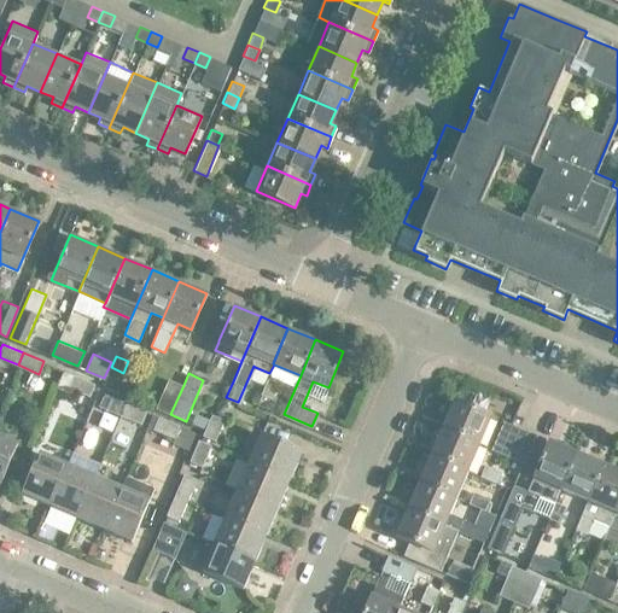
[(69,386),(89,396),(95,384),(74,374),(69,386)]
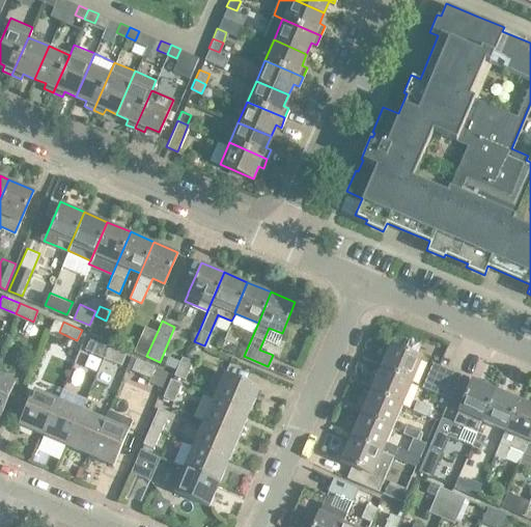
[(233,341),(240,328),(229,324),(223,337),(233,341)]
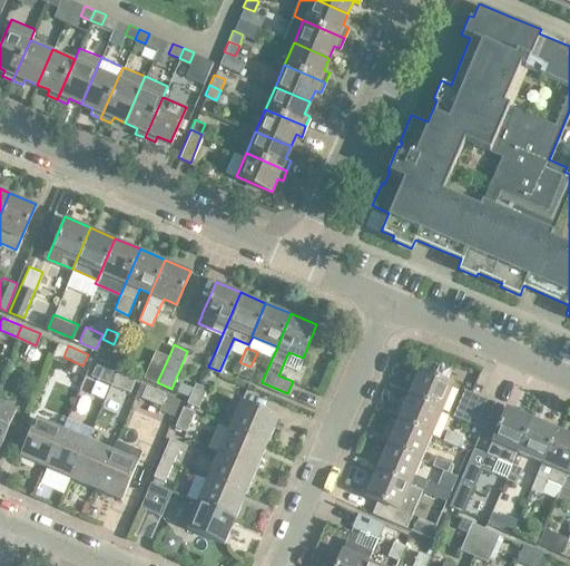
[(169,355),(155,349),(144,377),(157,382),(169,355)]
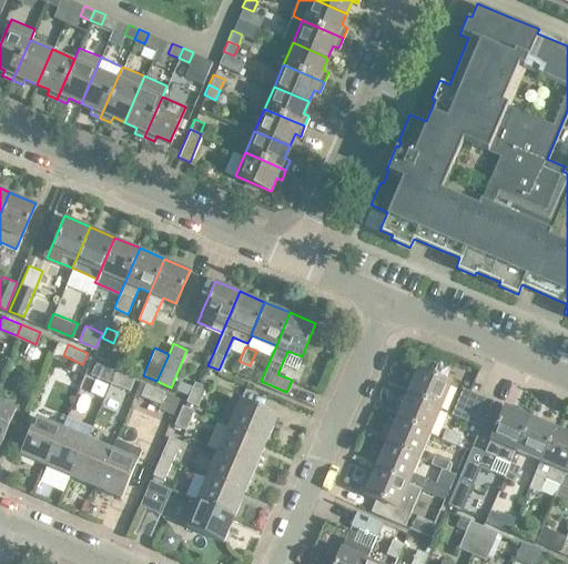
[(95,362),(91,373),(110,382),(115,370),(95,362)]
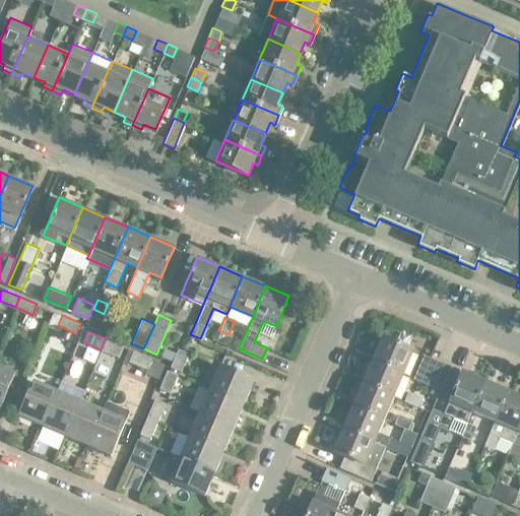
[(402,373),(412,348),(382,336),(372,360),(402,373)]
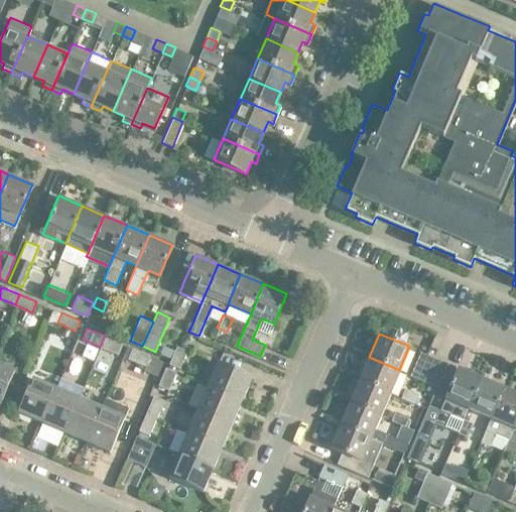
[(118,354),(122,343),(105,336),(100,347),(118,354)]
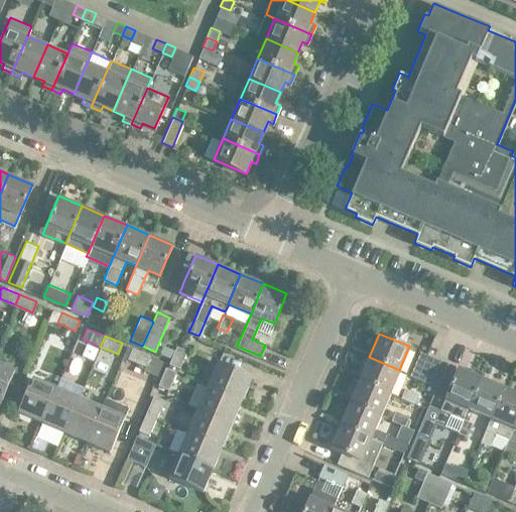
[(163,344),(159,352),(172,358),(176,349),(163,344)]
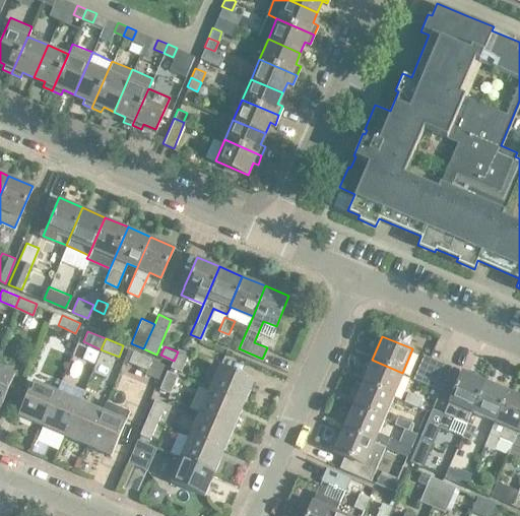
[(171,367),(181,371),(189,352),(179,348),(178,351),(174,361),(171,367)]
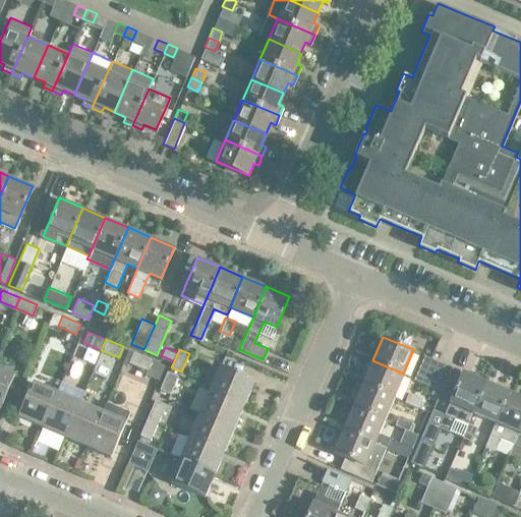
[(133,350),(129,361),(146,368),(151,357),(133,350)]
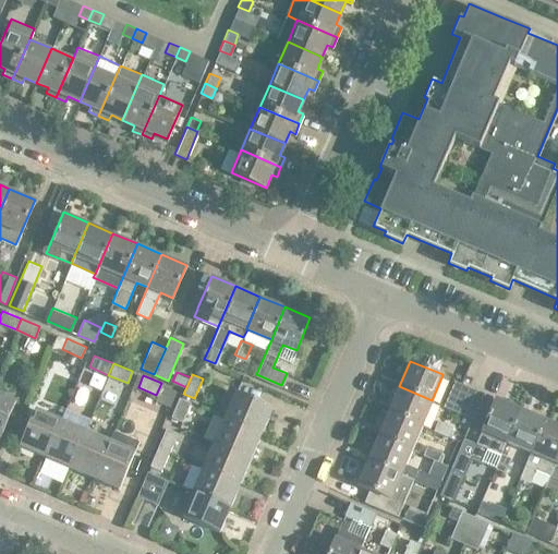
[(389,409),(422,423),(432,400),(399,386),(389,409)]
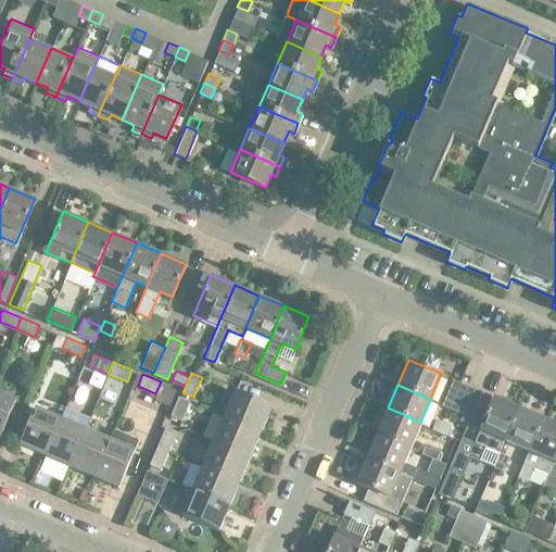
[(468,385),(462,400),(446,393),(442,403),(471,415),(481,390),(468,385)]
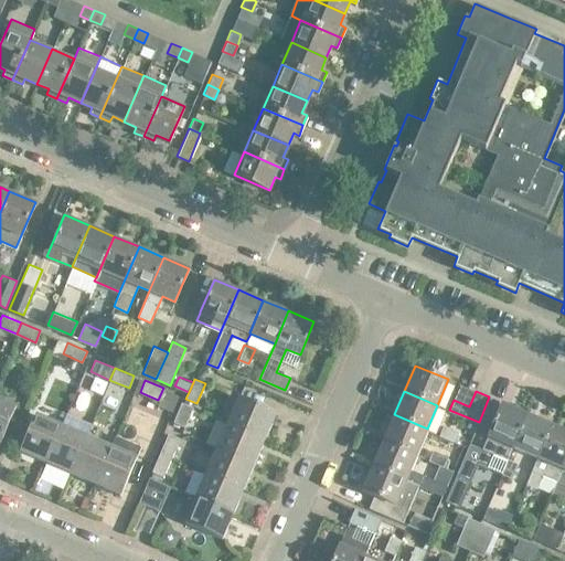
[(275,412),(237,395),(226,421),(264,437),(275,412)]
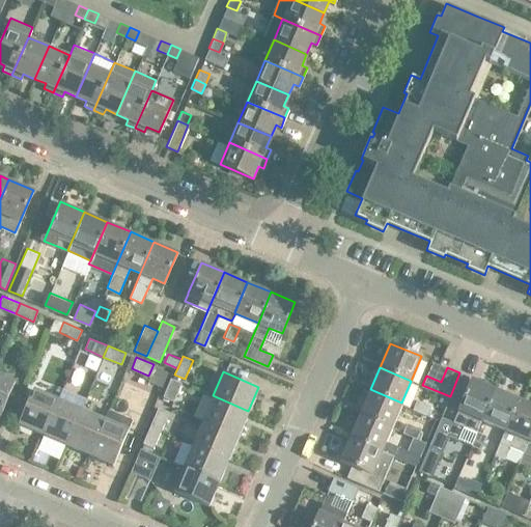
[(0,413),(15,380),(0,372),(0,413)]
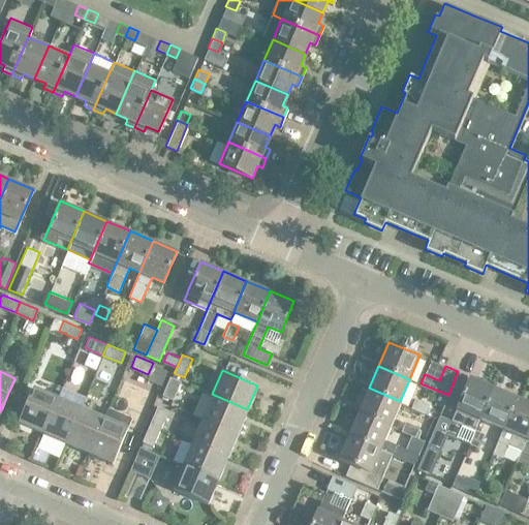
[(162,395),(174,399),(181,381),(170,376),(162,395)]
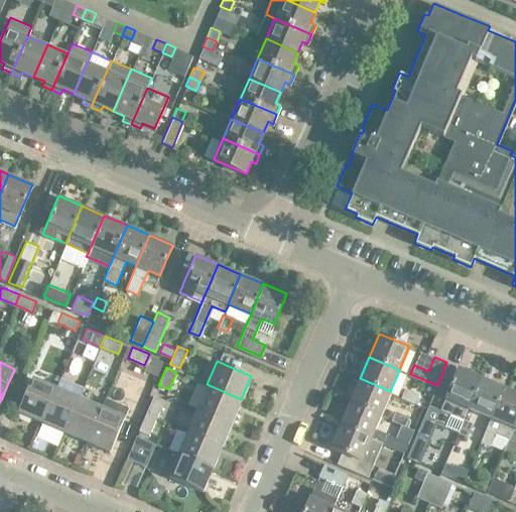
[(436,422),(433,427),(440,430),(443,425),(444,425),(449,413),(463,418),(464,417),(468,407),(481,377),(458,367),(434,421),(436,422)]
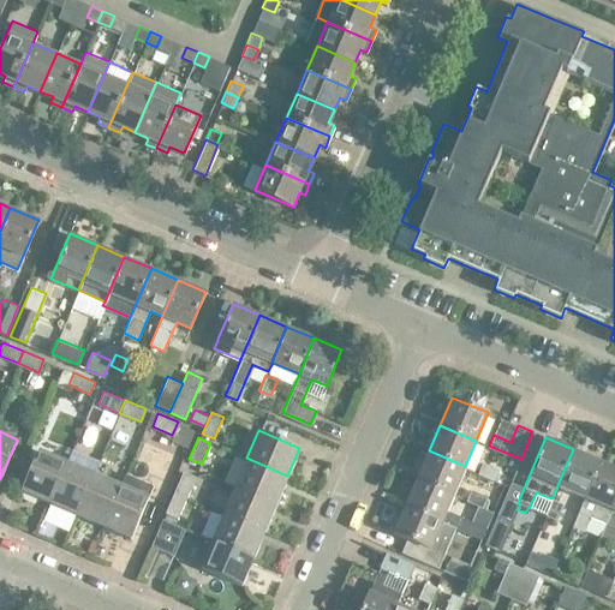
[(39,449),(22,490),(49,502),(66,461),(39,449)]
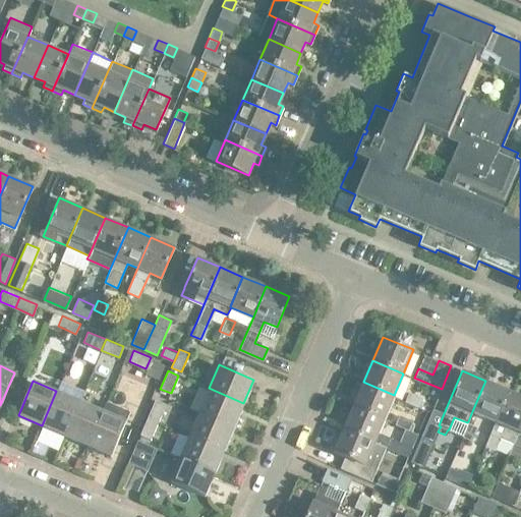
[(509,391),(485,381),(472,411),(496,421),(509,391)]
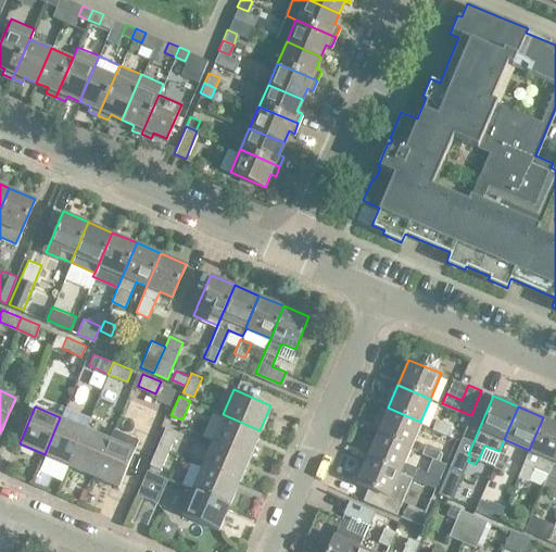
[(409,448),(420,422),(388,408),(377,434),(409,448)]
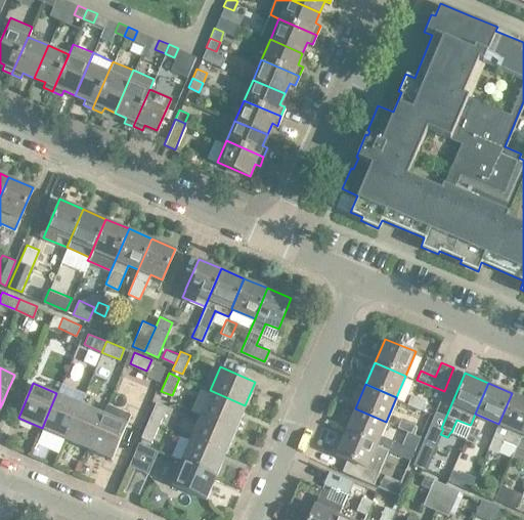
[(235,428),(245,405),(210,390),(201,414),(235,428)]
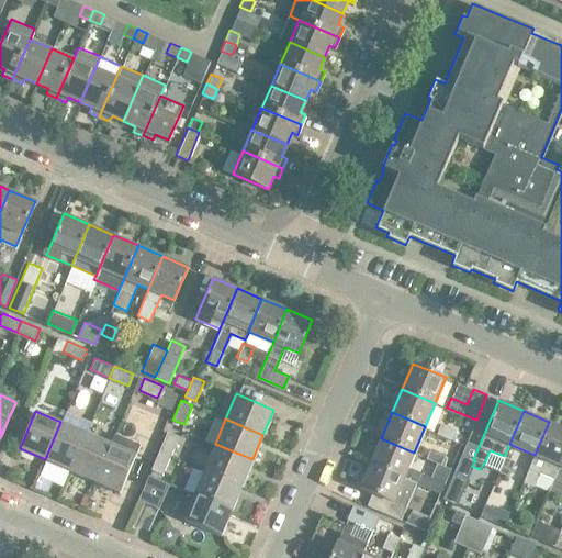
[(437,432),(451,438),(456,427),(441,421),(437,432)]
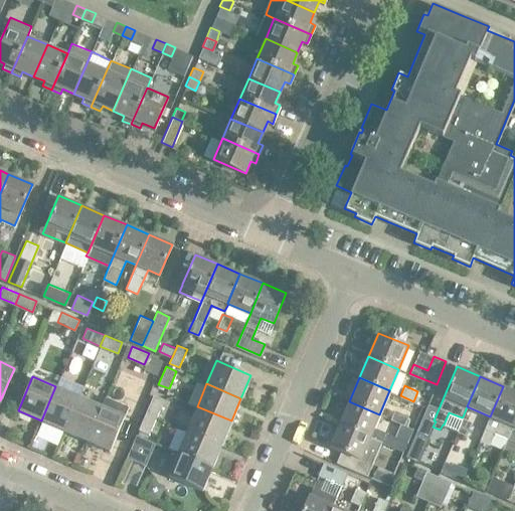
[(41,420),(63,430),(78,395),(55,386),(41,420)]
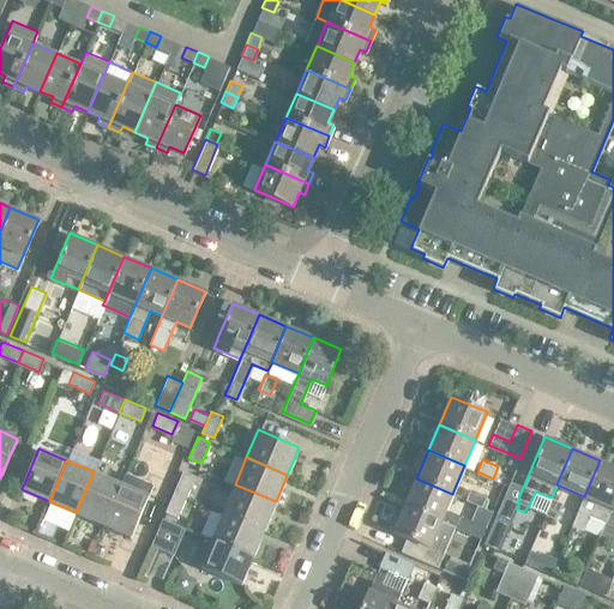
[(583,530),(590,514),(605,520),(613,499),(613,466),(600,460),(584,496),(572,524),(583,530)]
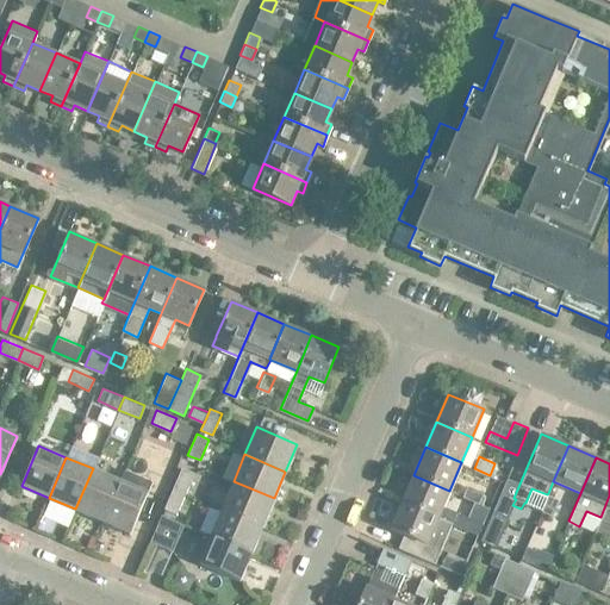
[(186,493),(194,472),(182,467),(173,487),(186,493)]
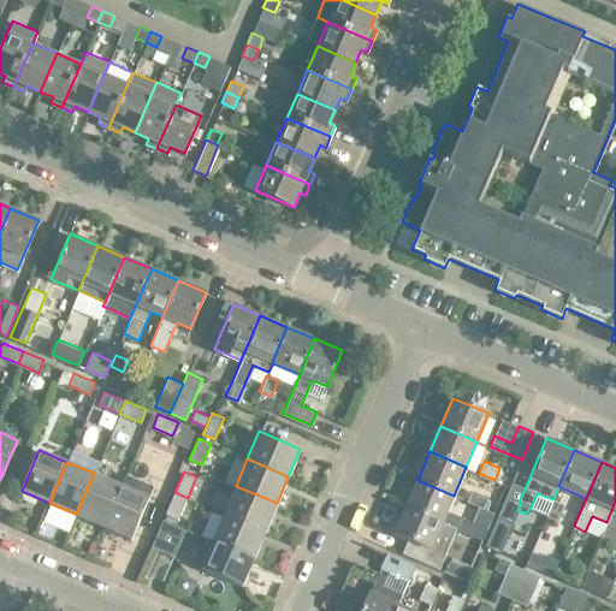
[(76,514),(104,526),(122,485),(94,473),(76,514)]
